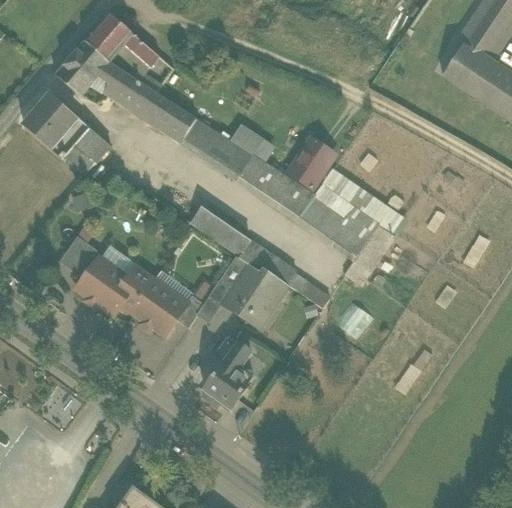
[(483,0),(457,39),(464,44),(493,0),(483,0)]
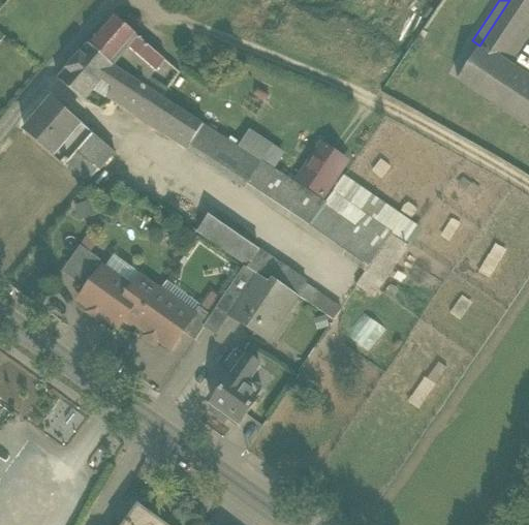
[(509,0),(479,45),(501,60),(503,58),(528,19),(528,0),(509,0)]
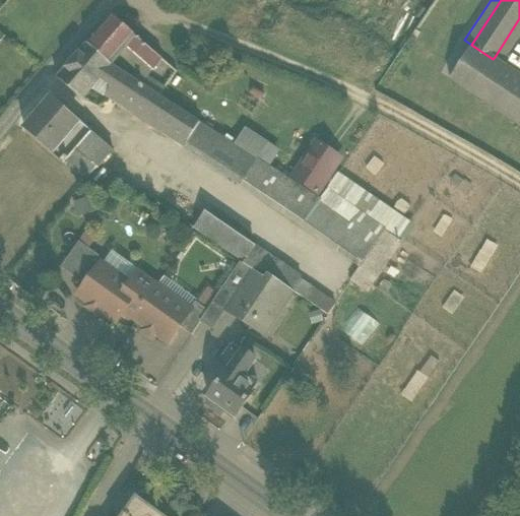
[(112,13),(87,42),(112,63),(120,54),(127,46),(136,35),(112,13)]
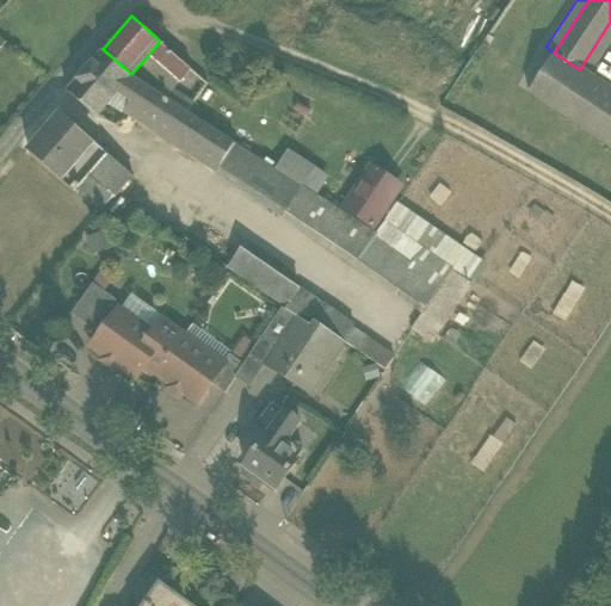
[(610,22),(581,67),(590,72),(610,39),(610,22)]
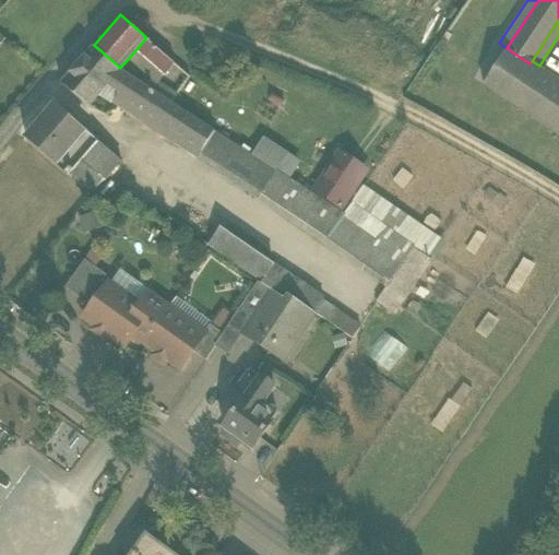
[(137,49),(165,73),(175,61),(146,37),(137,49)]
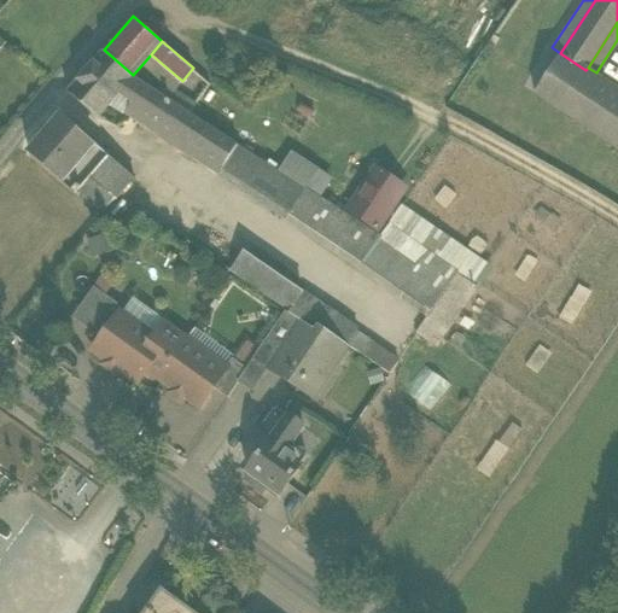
[(193,146),(209,124),(190,112),(159,93),(133,75),(104,50),(68,91),(99,117),(111,103),(121,92),(136,101),(132,106),(190,144),(193,146)]
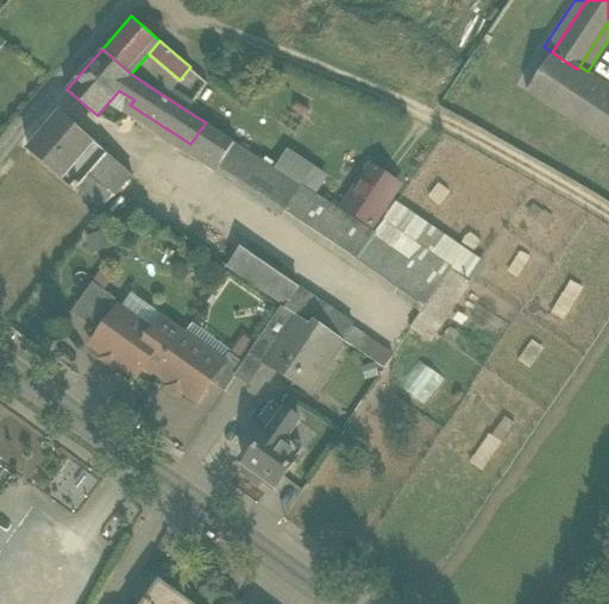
[(608,89),(577,69),(552,52),(527,89),(608,144),(608,89)]
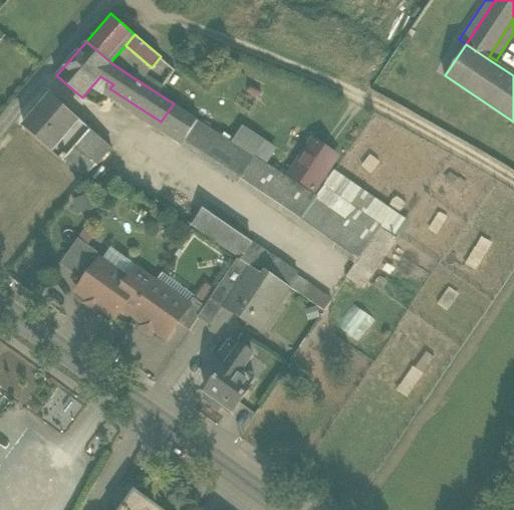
[(146,74),(152,67),(125,45),(118,53),(139,68),(146,74)]
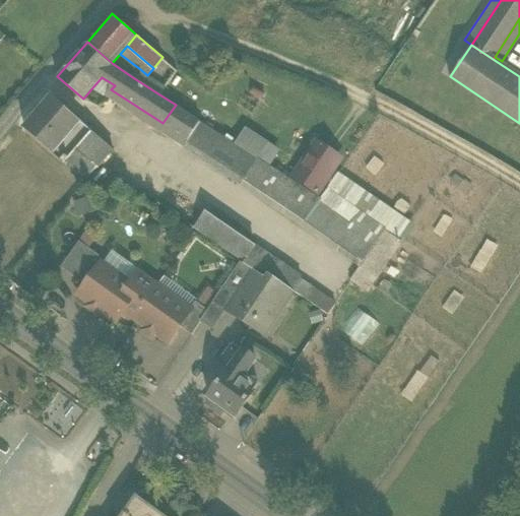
[(134,78),(159,94),(166,86),(147,75),(140,69),(134,78)]
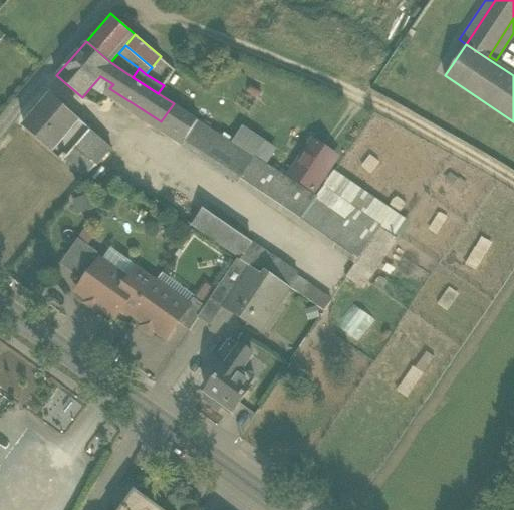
[(113,84),(100,76),(92,85),(103,93),(107,86),(109,88),(113,84)]
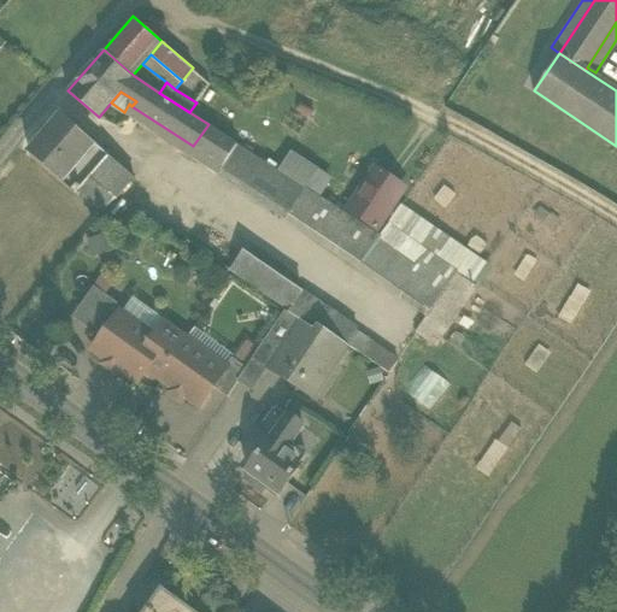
[(427,315),(430,309),(360,260),(292,213),(223,168),(221,172),(186,149),(189,143),(131,106),(129,104),(124,112),(219,174),(219,175),(289,221),(427,315)]
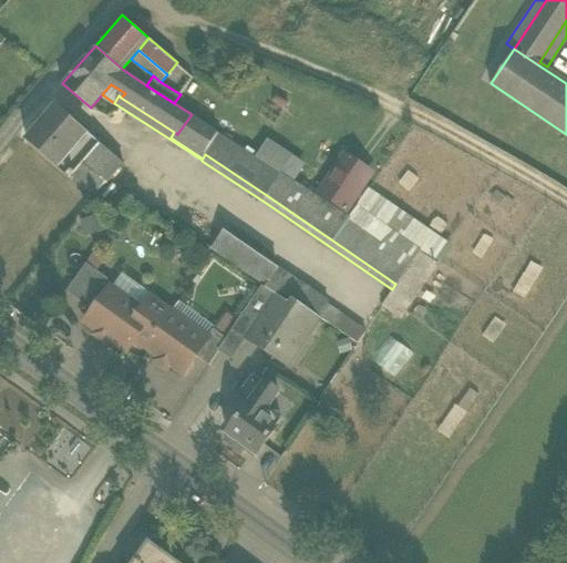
[(28,140),(57,165),(86,130),(58,104),(28,140)]
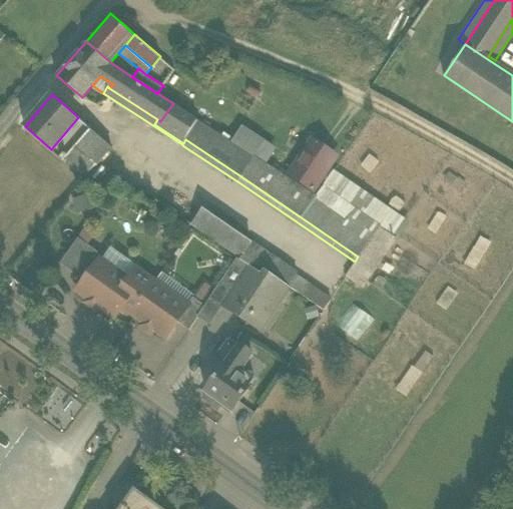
[(160,121),(157,119),(154,124),(183,143),(185,139),(188,133),(197,118),(173,103),(160,121)]
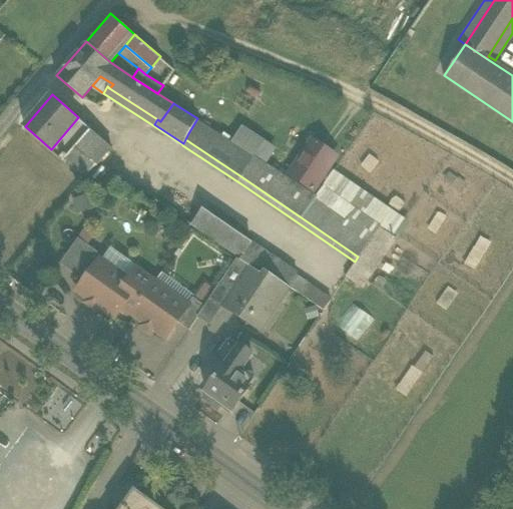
[(91,128),(78,117),(51,149),(63,160),(75,146),(91,128)]
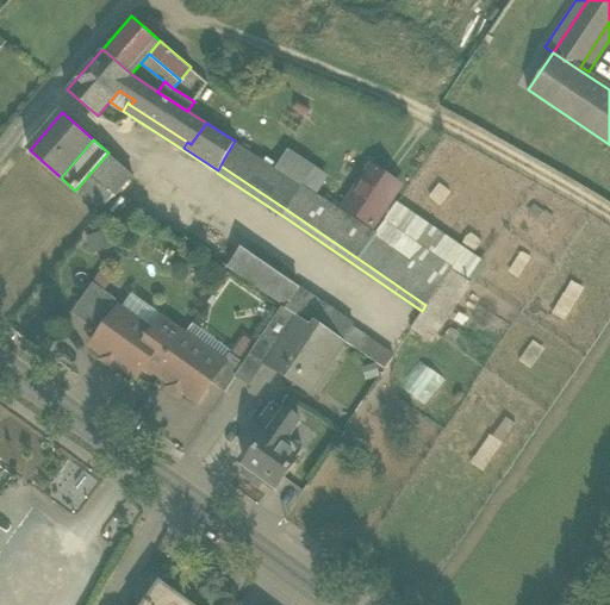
[(235,141),(224,158),(236,167),(248,149),(235,141)]
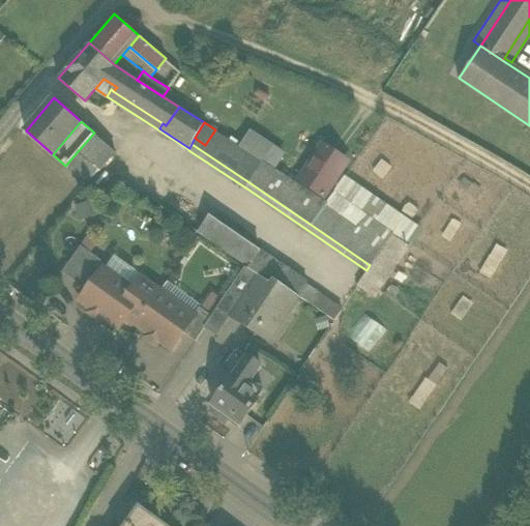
[(239,146),(215,129),(205,145),(195,138),(192,144),(251,183),(263,162),(239,146)]
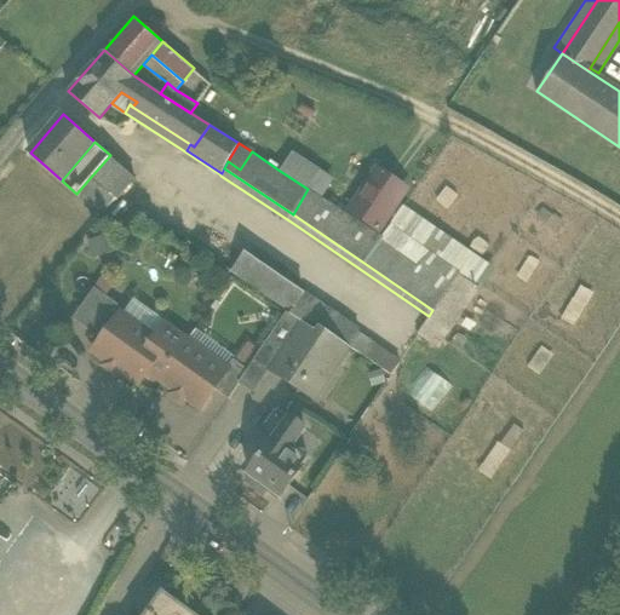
[(291,154),(280,171),(308,189),(320,196),(331,179),(291,154)]
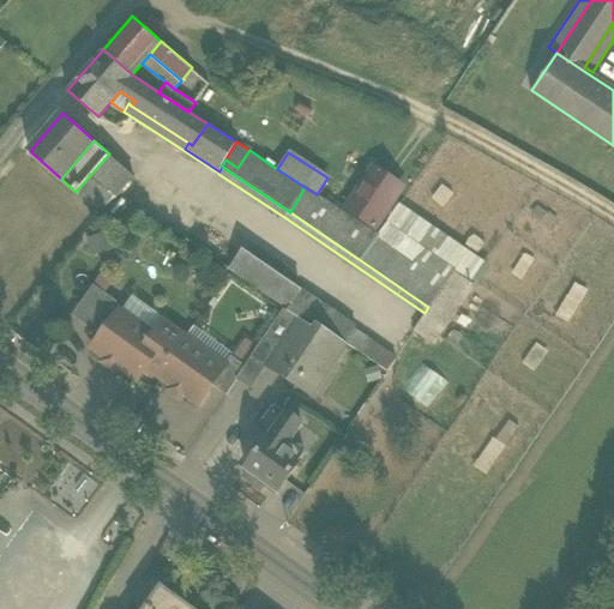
[(109,154),(90,175),(114,197),(133,174),(109,154)]
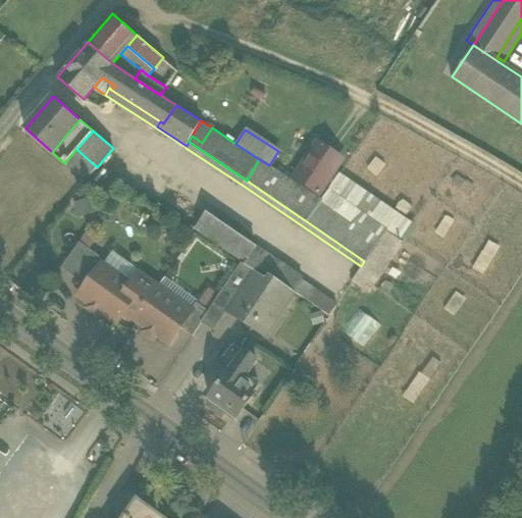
[(318,141),(296,175),(319,191),(342,157),(318,141)]
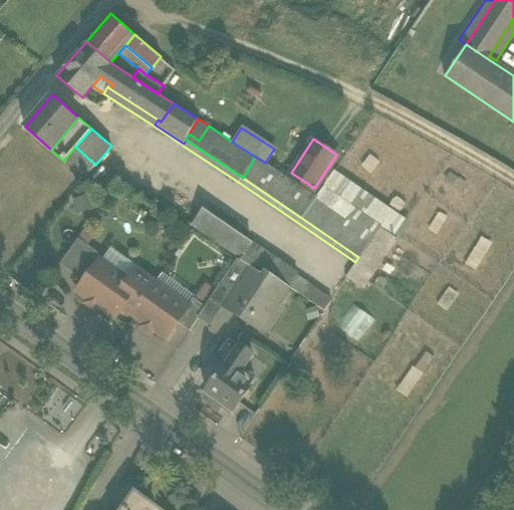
[(83,178),(95,165),(75,147),(63,161),(83,178)]
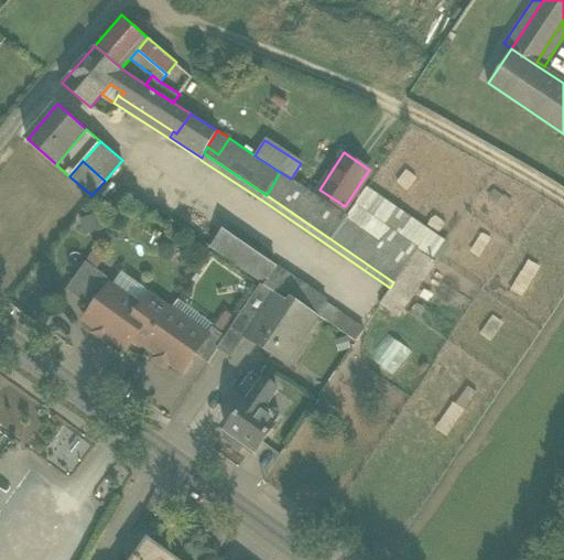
[(407,168),(397,181),(407,190),(418,176),(407,168)]
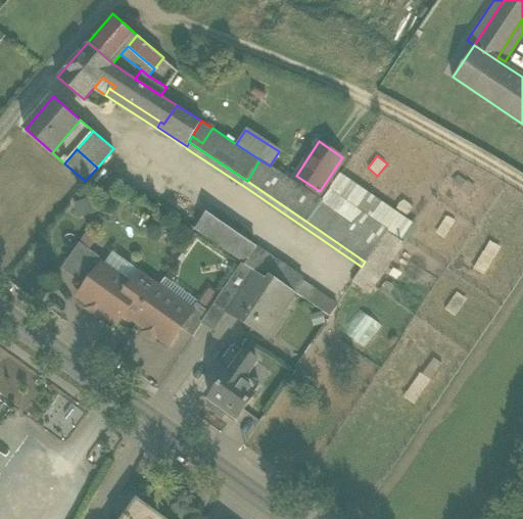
[(270,166),(259,159),(247,181),(305,221),(321,199),(270,166)]
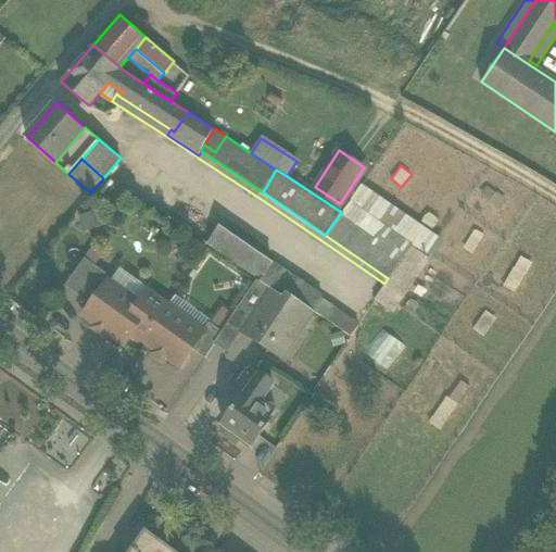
[(362,183),(350,201),(412,245),(425,253),(439,234),(362,183)]
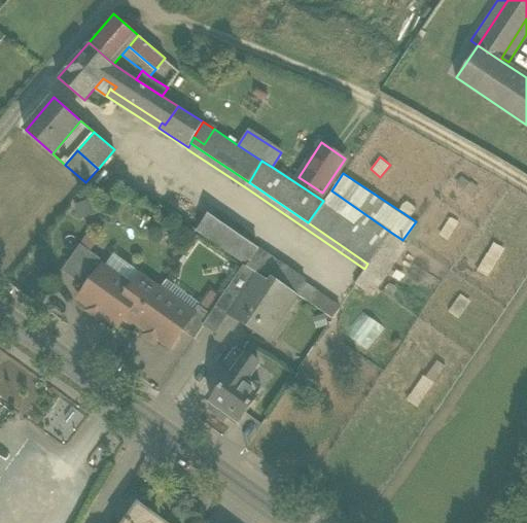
[(478,185),(462,174),(456,182),(471,195),(478,185)]
